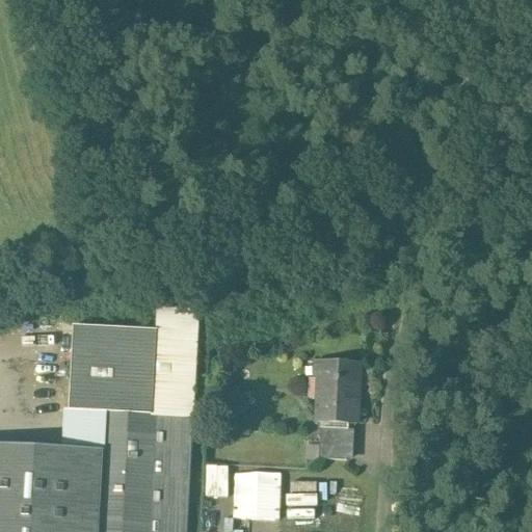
[(68,452),(0,448),(0,531),(185,531),(195,313),(158,311),(157,331),(74,327),(68,452)]
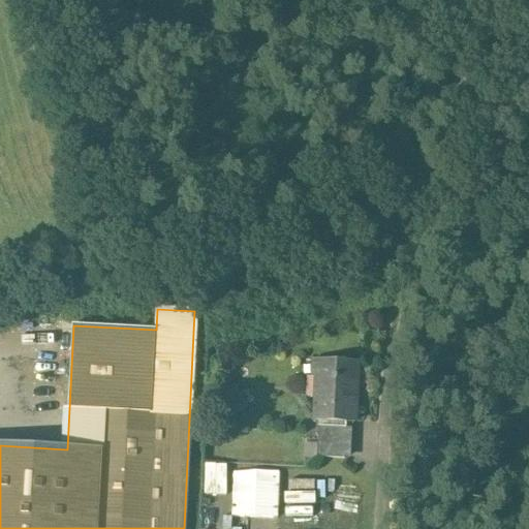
[(358,363),(313,361),(313,363),(318,363),(315,421),(354,423),(358,363)]
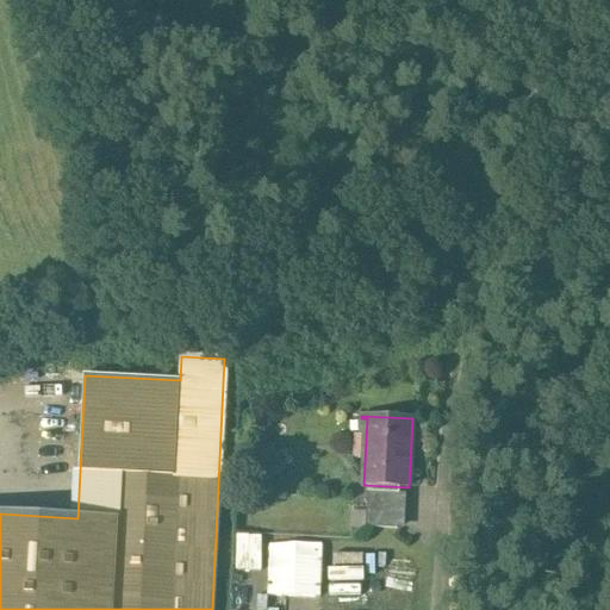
[(273,446),(250,458),(263,483),(280,474),(278,468),(282,466),(273,446)]
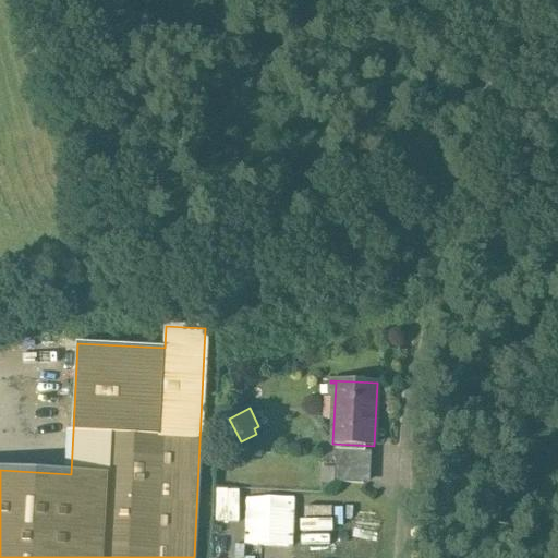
[(365,451),(336,450),(335,483),(364,484),(365,451)]
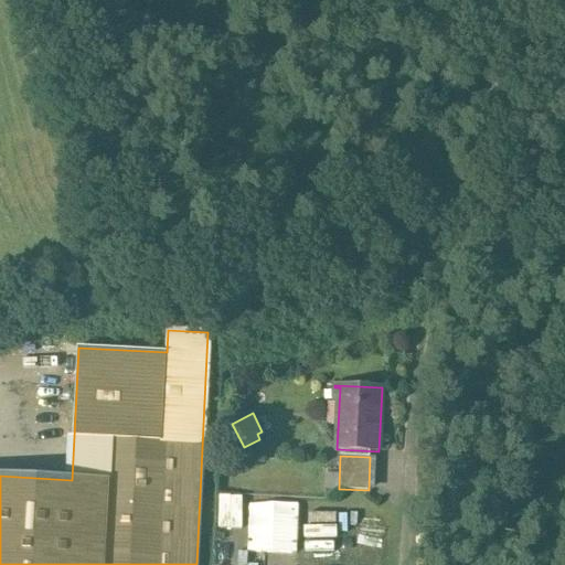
[(243,525),(243,492),(216,492),(215,525),(243,525)]
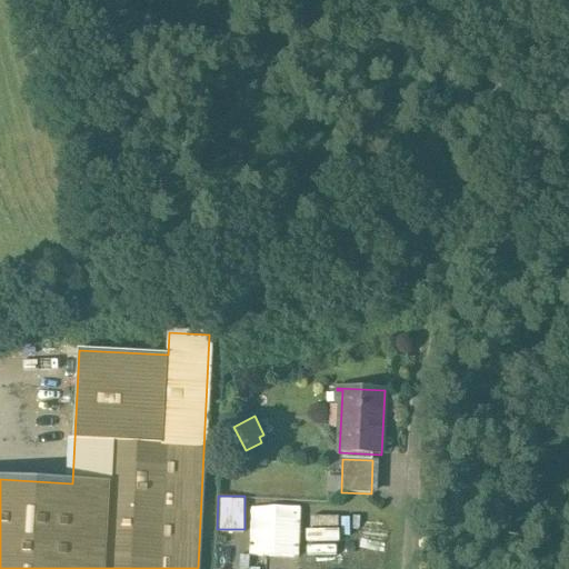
[(299,555),(300,503),(248,502),(247,553),(299,555)]
